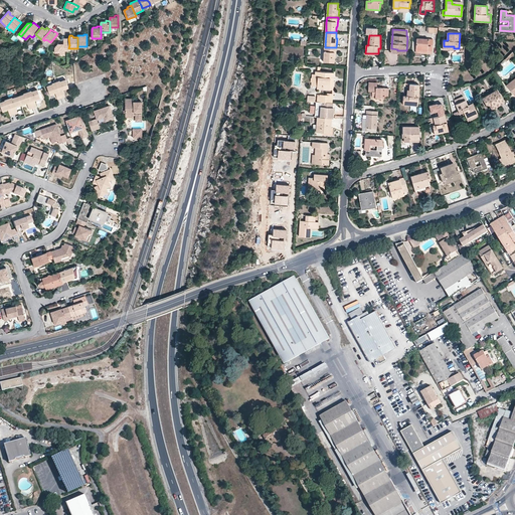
[(63,42),(63,44),(59,44),(58,44),(54,47),(54,53),(60,53),(60,50),(65,50),(68,50),(68,48),(69,45),(68,38),(63,38),(63,42)]
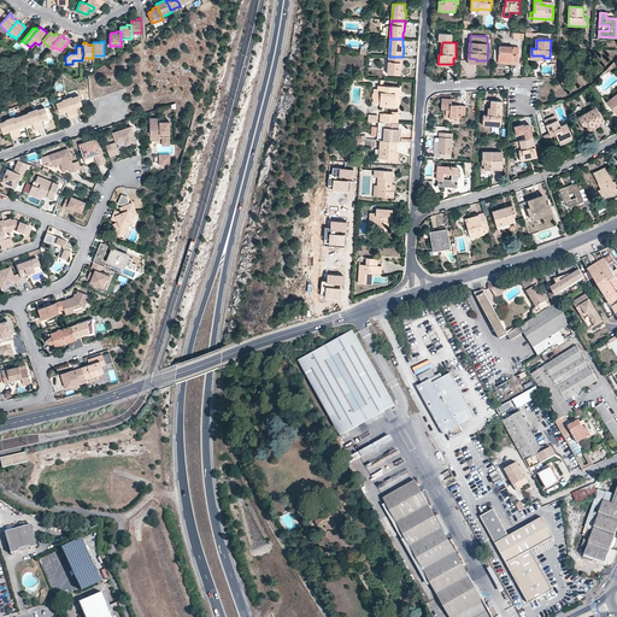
[(518,62),(518,47),(500,46),(499,60),(518,62)]
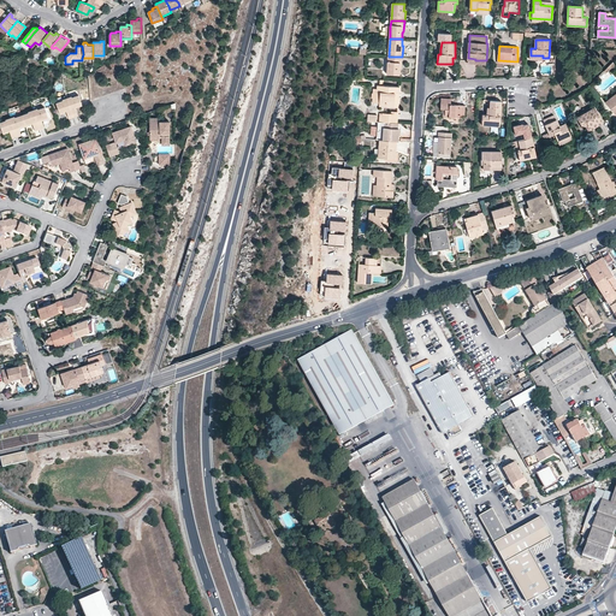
[(402,57),(389,57),(388,73),(400,75),(401,69),(402,69),(402,57)]
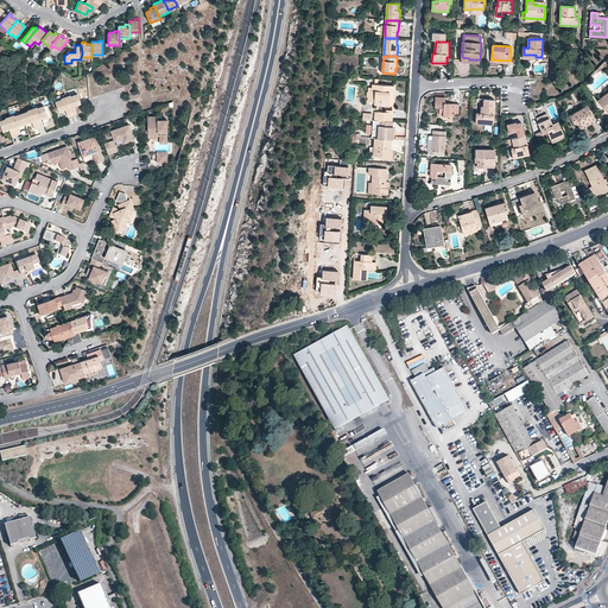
[(394,93),(394,86),(373,84),(373,88),(369,88),(368,101),(375,102),(375,105),(390,106),(390,93),(394,93)]
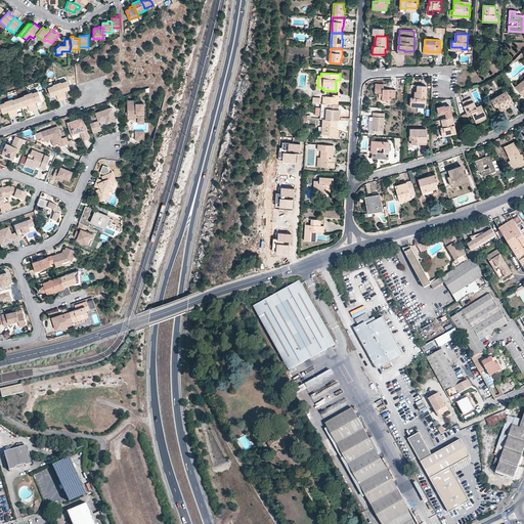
[(64,91),(64,90),(70,88),(67,80),(61,82),(61,81),(57,82),(62,98),(67,97),(64,91)]
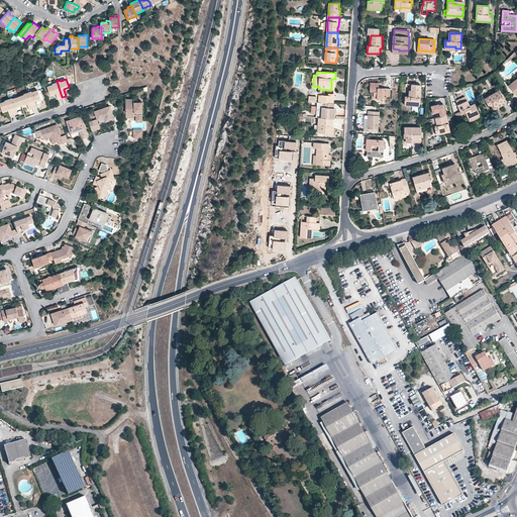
[(47,86),(50,94),(56,92),(57,93),(59,99),(62,97),(57,81),(53,83),(53,84),(47,86)]
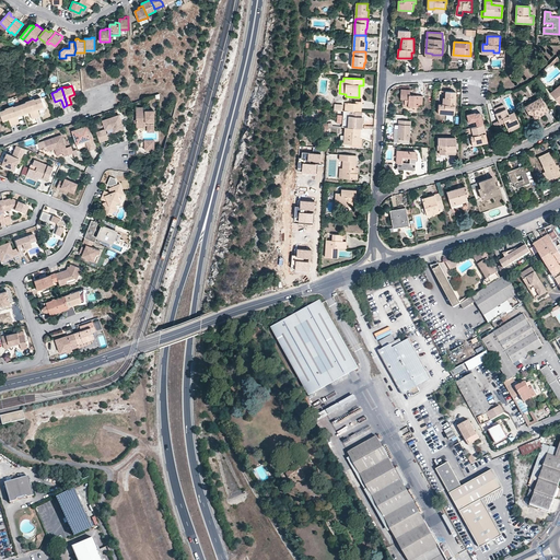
[(410,95),(410,90),(401,90),(400,100),(403,100),(405,100),(405,104),(408,104),(408,106),(418,107),(418,105),(422,105),(423,96),(410,95)]
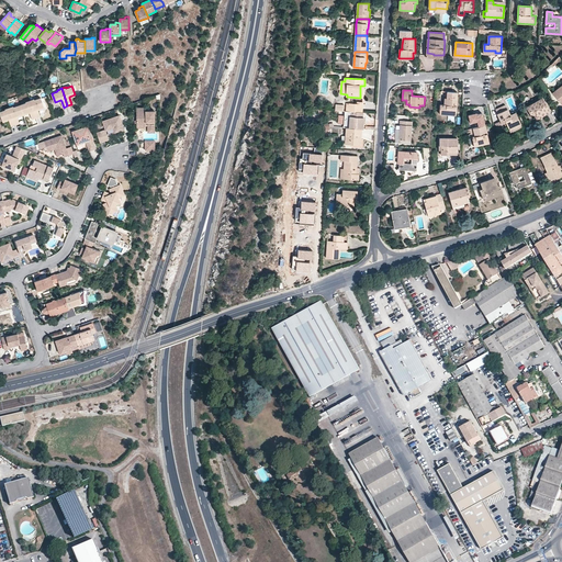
[(452,114),(456,114),(457,92),(447,92),(447,105),(444,104),(440,104),(440,111),(452,112),(452,114)]
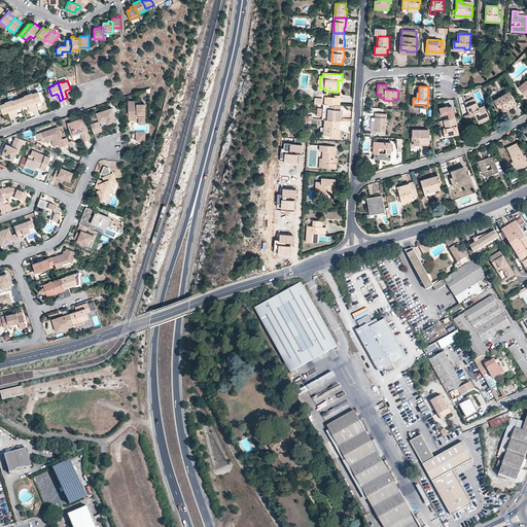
[(36,102),(35,101),(41,99),(38,91),(33,93),(32,92),(28,93),(34,109),(38,108),(36,102)]
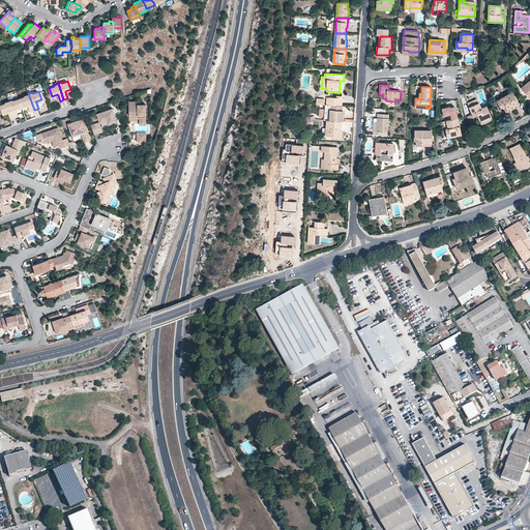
[(505,108),(507,112),(519,105),(511,92),(497,101),(501,110),(505,108)]
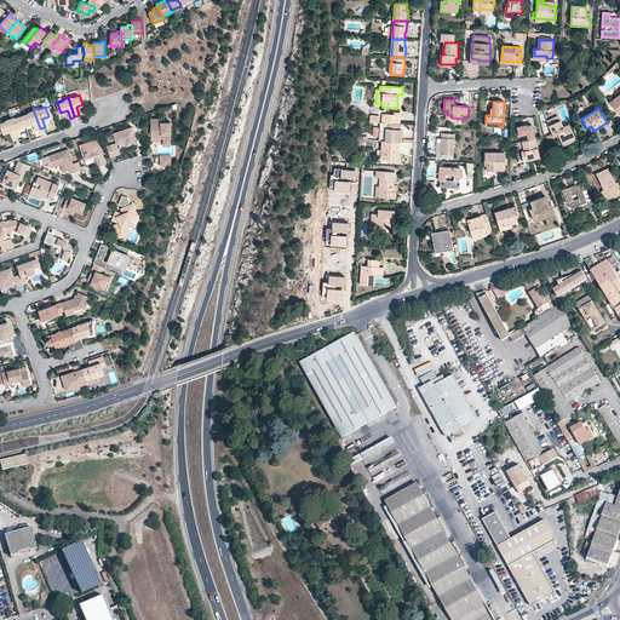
[(22,115),(26,125),(33,121),(34,124),(36,130),(40,128),(33,109),(29,110),(29,113),(22,115)]
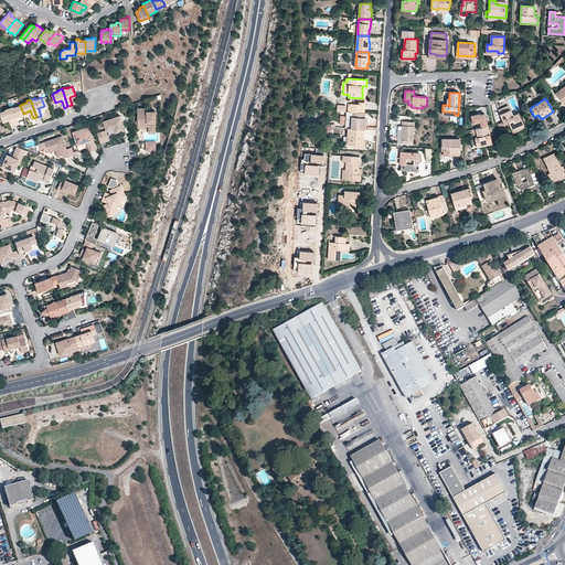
[(345,104),(338,103),(337,110),(344,112),(345,104)]
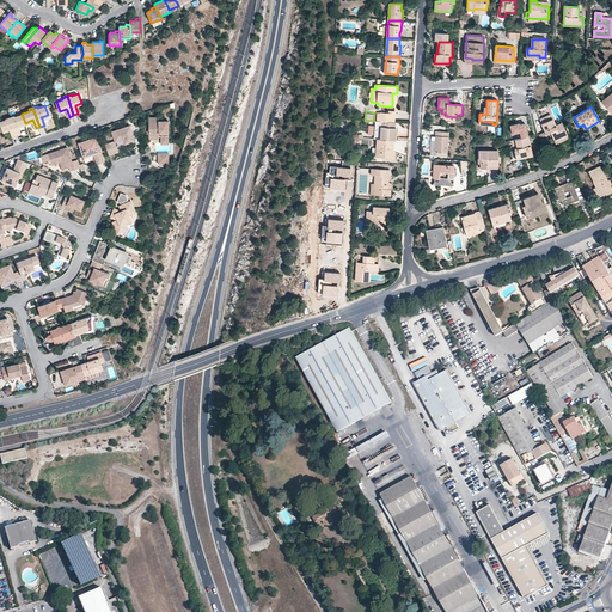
[(378,121),(383,122),(396,122),(396,111),(390,111),(390,112),(380,111),(380,116),(377,116),(377,121),(378,121)]
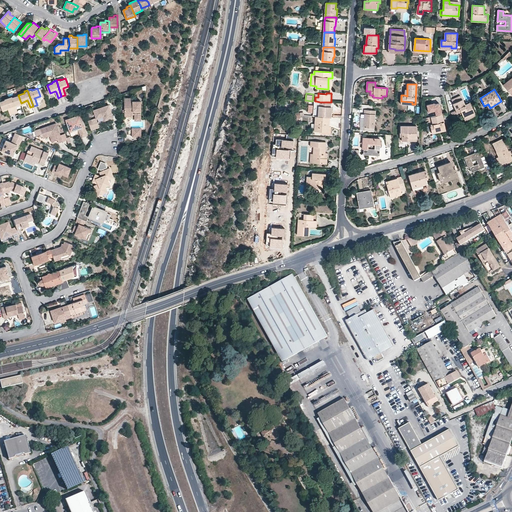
[(18,111),(16,106),(16,104),(21,103),(18,95),(13,97),(13,96),(9,97),(14,113),(18,111)]
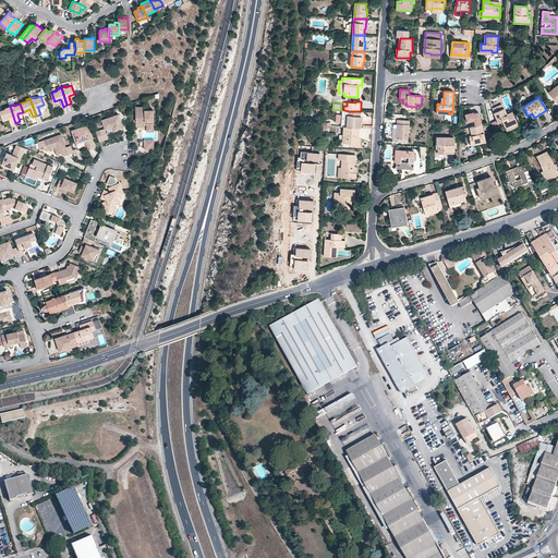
[(0,109),(0,111),(2,119),(9,117),(10,119),(12,124),(15,123),(10,106),(5,107),(5,108),(0,109)]
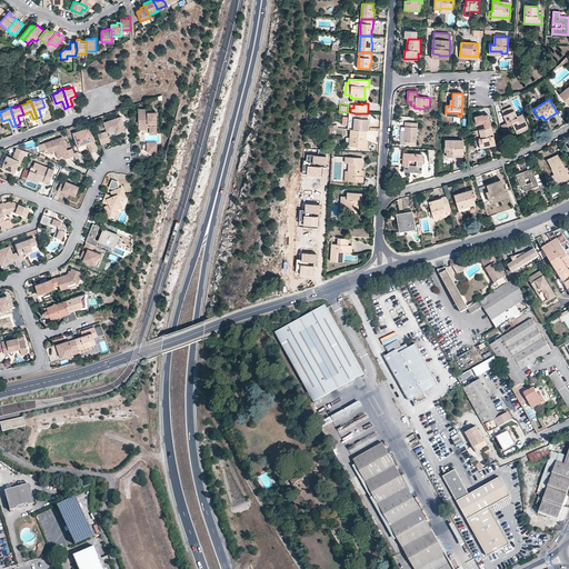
[(512,123),(516,131),(528,126),(522,115),(517,117),(513,110),(505,115),(508,122),(509,126),(512,123)]
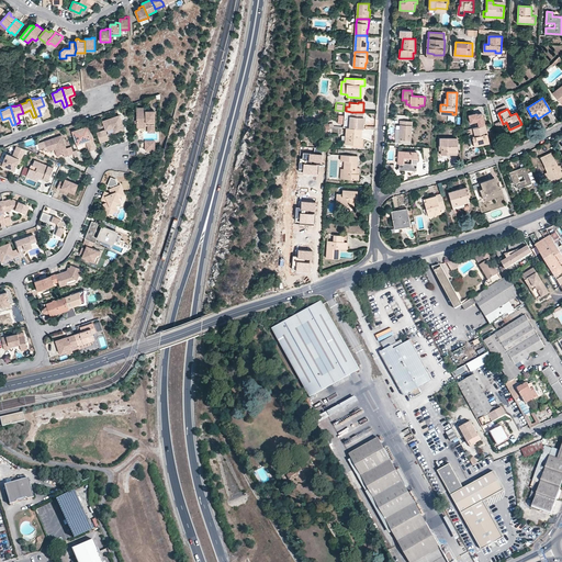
[(135,124),(144,124),(146,124),(147,131),(149,132),(152,132),(154,131),(153,110),(145,110),(135,110),(135,124)]
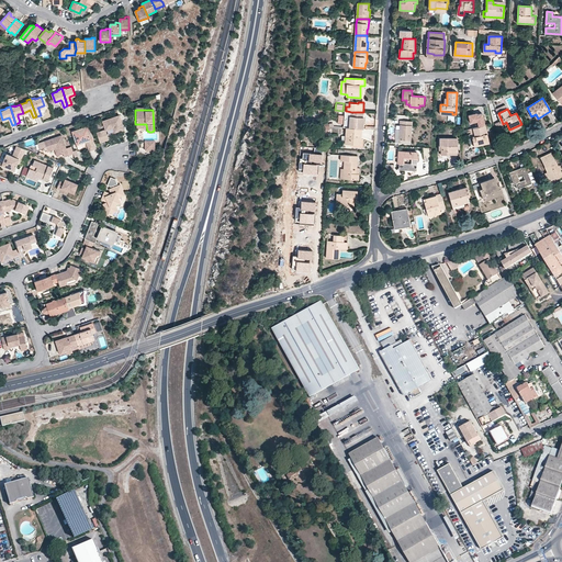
[(350,127),(362,128),(363,112),(351,112),(350,120),(350,127)]
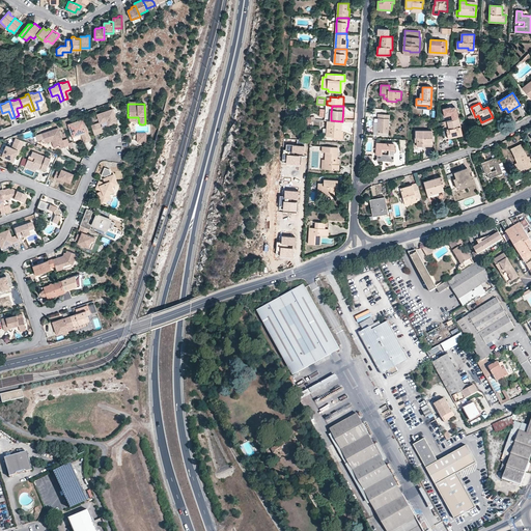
[(116,121),(112,109),(96,114),(99,121),(99,122),(107,120),(108,124),(116,121)]
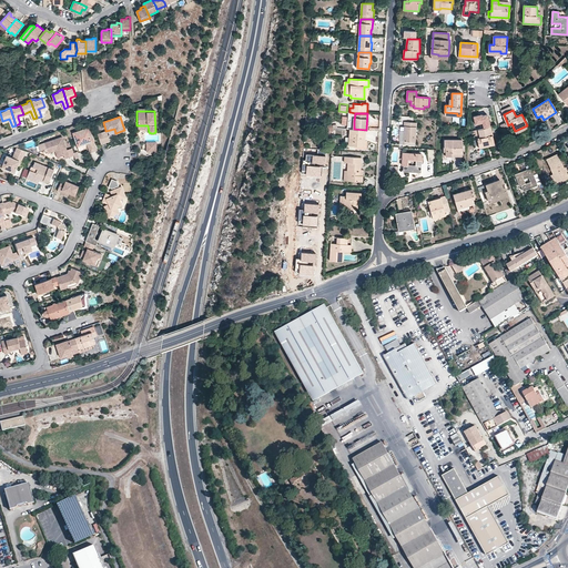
[(416,122),(405,122),(404,141),(399,141),(399,143),(415,144),(415,142),(416,122)]
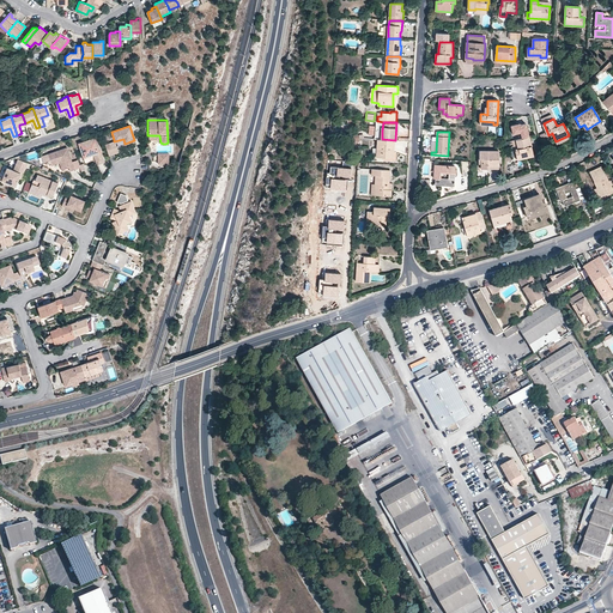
[(529,137),(528,137),(521,139),(520,135),(511,137),(517,159),(534,156),(529,137)]
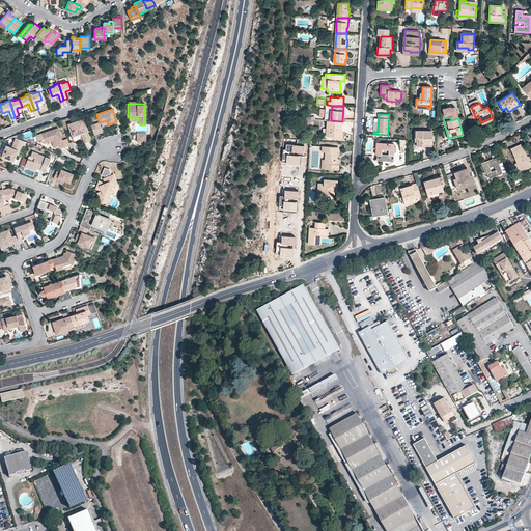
[(481,122),(483,126),(494,120),(493,117),(481,122)]
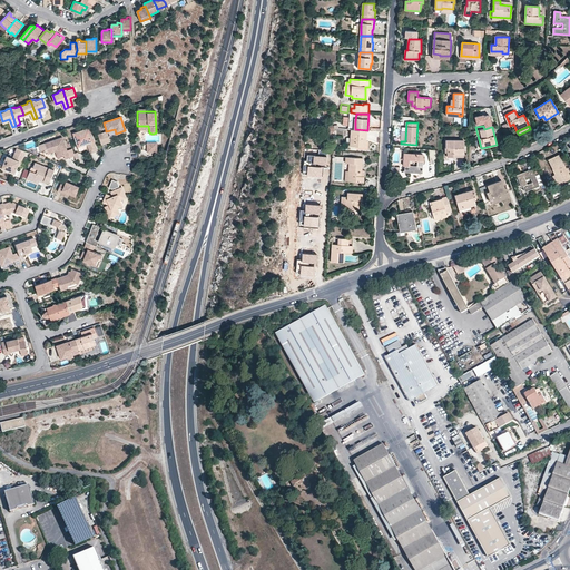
[(72,134),(77,147),(86,144),(87,145),(88,145),(89,147),(88,147),(89,153),(97,150),(88,128),(72,134)]
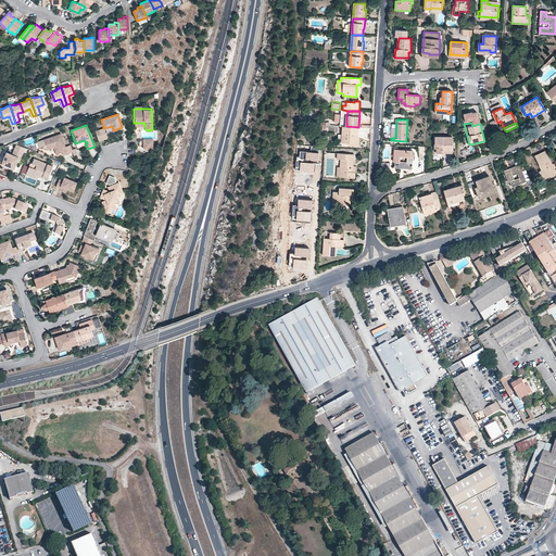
[(357,143),(358,127),(346,126),(342,126),(341,142),(357,143)]
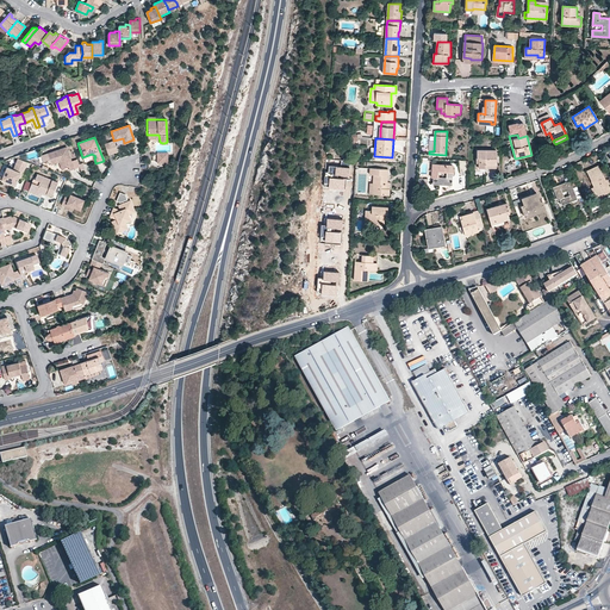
[(117,151),(116,145),(114,144),(110,145),(109,142),(104,143),(107,155),(117,151)]
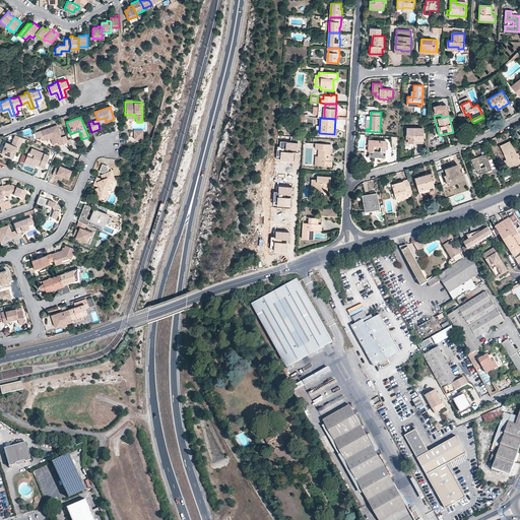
[(56,125),(40,131),(35,133),(36,137),(42,135),(43,138),(52,135),(54,143),(58,142),(59,145),(63,143),(56,125)]
